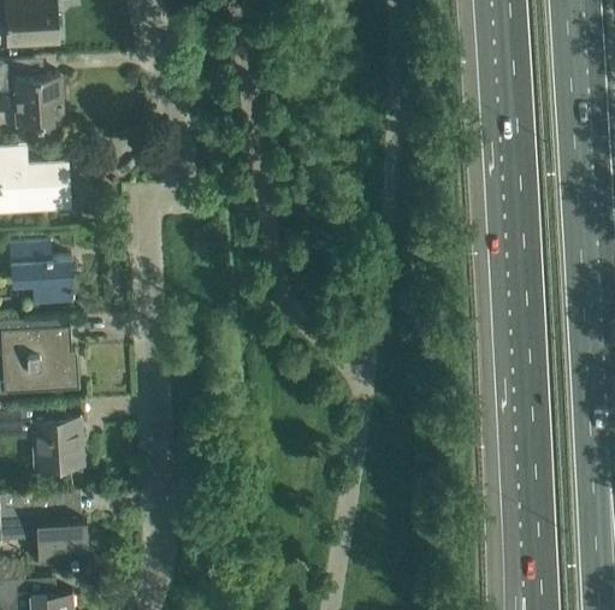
[(0,0),(0,25),(9,25),(10,47),(60,45),(57,0),(0,0)]
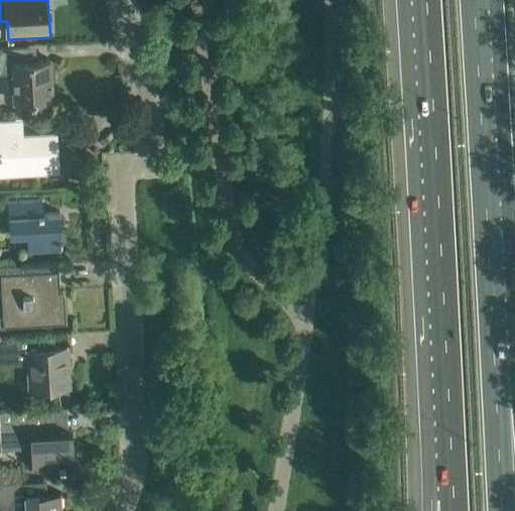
[(26,50),(8,51),(0,52),(0,79),(14,78),(15,107),(54,104),(51,64),(27,66),(26,50)]
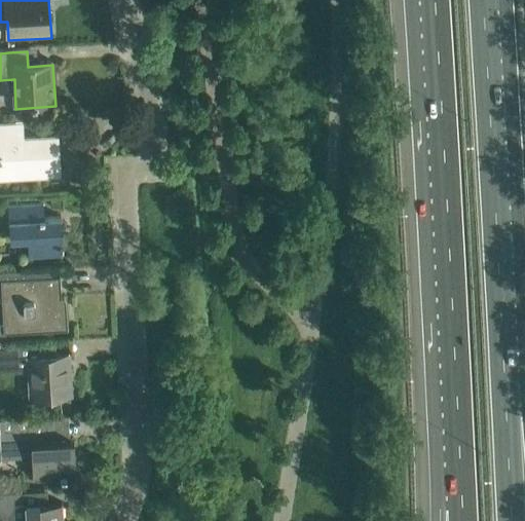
[(24,127),(3,128),(0,128),(0,177),(0,183),(21,182),(21,176),(59,174),(57,140),(19,143),(17,129),(24,129),(24,127)]
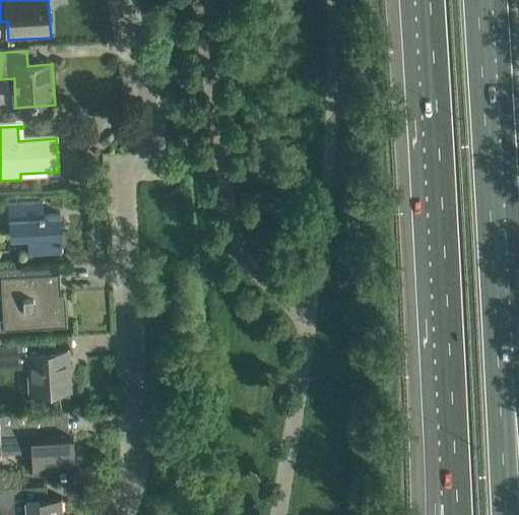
[(44,204),(23,206),(9,207),(12,242),(28,241),(29,256),(63,254),(61,217),(45,219),(44,204)]
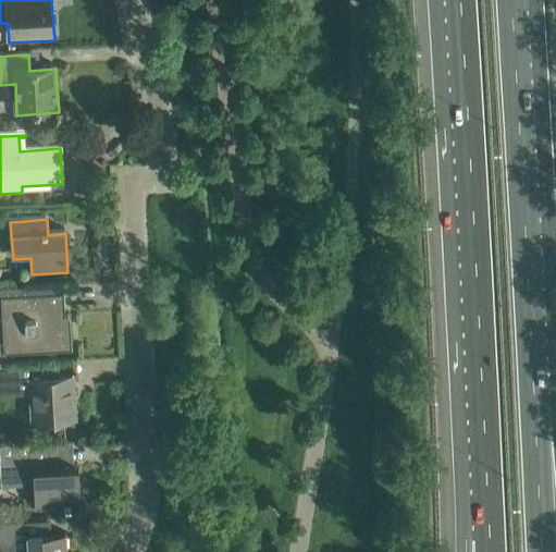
[(0,323),(3,323),(5,350),(5,356),(27,355),(27,357),(48,356),(48,354),(72,353),(71,323),(71,321),(70,320),(69,319),(68,319),(65,318),(64,297),(58,297),(58,289),(0,292),(0,323)]
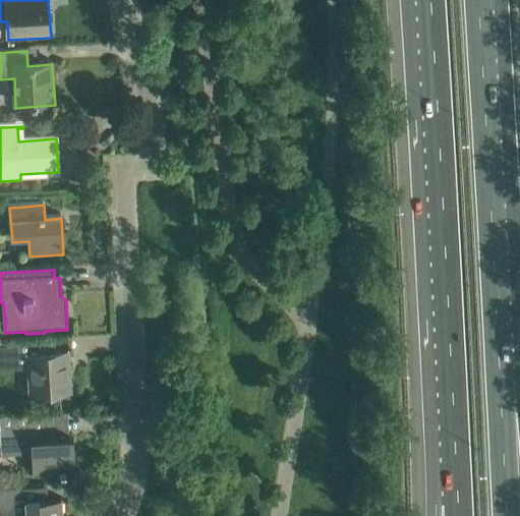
[(55,343),(35,345),(0,346),(0,371),(30,370),(31,398),(71,395),(69,354),(56,355),(55,343)]
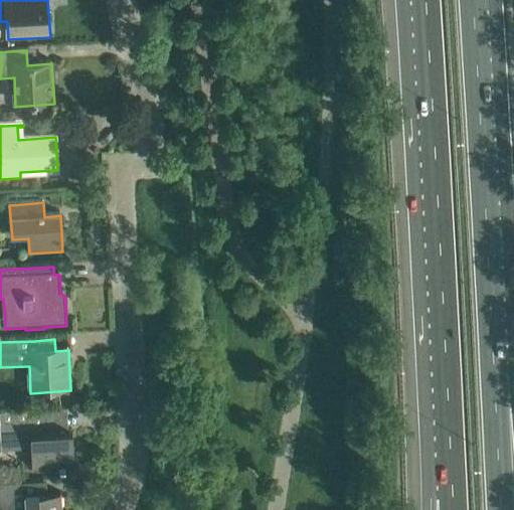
[(60,399),(60,409),(69,409),(69,399),(60,399)]
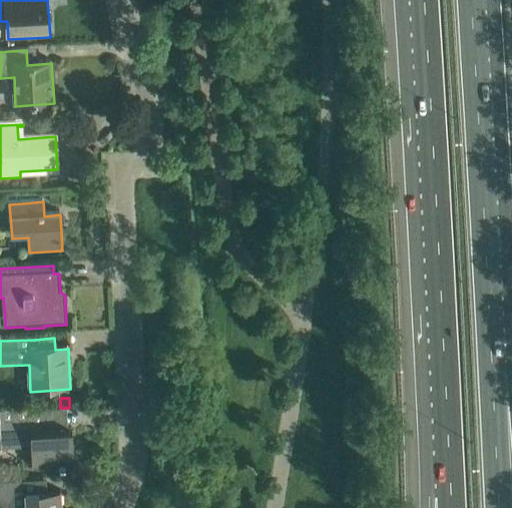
[(67,409),(47,410),(0,413),(0,423),(1,446),(31,445),(33,470),(75,468),(73,432),(53,433),(52,411),(67,411),(67,409)]
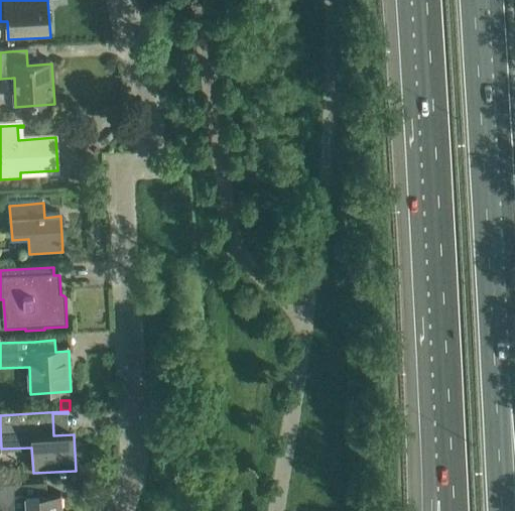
[(21,487),(1,488),(0,488),(0,510),(11,510),(11,506),(26,506),(26,510),(61,510),(60,498),(22,500),(21,487)]
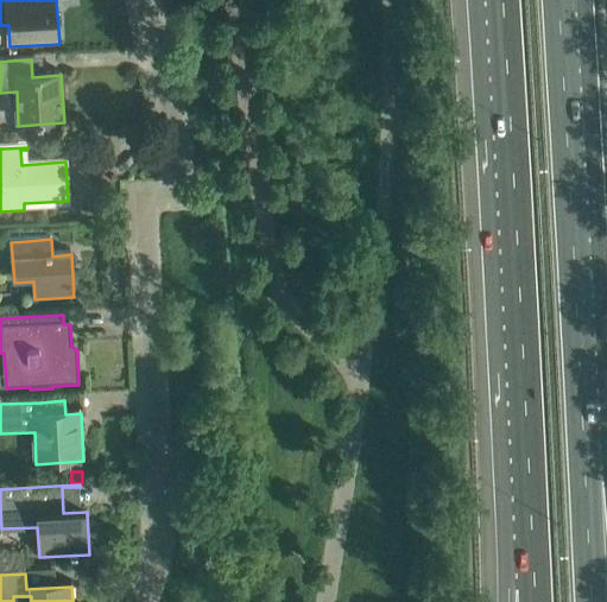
All buildings are outlined.
